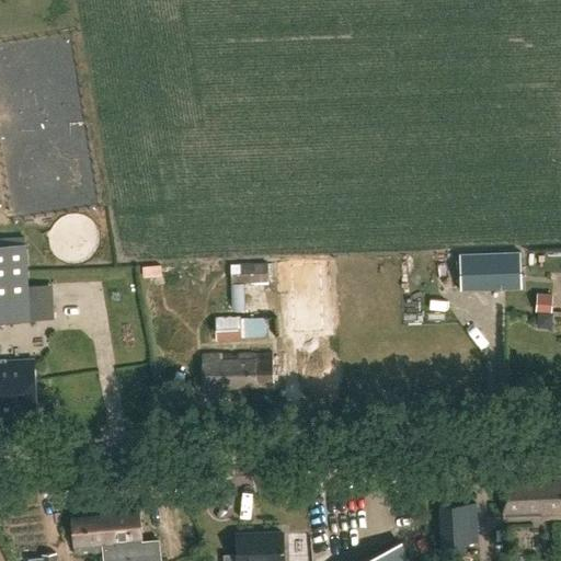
[(0,321),(30,320),(25,244),(0,245),(0,321)]
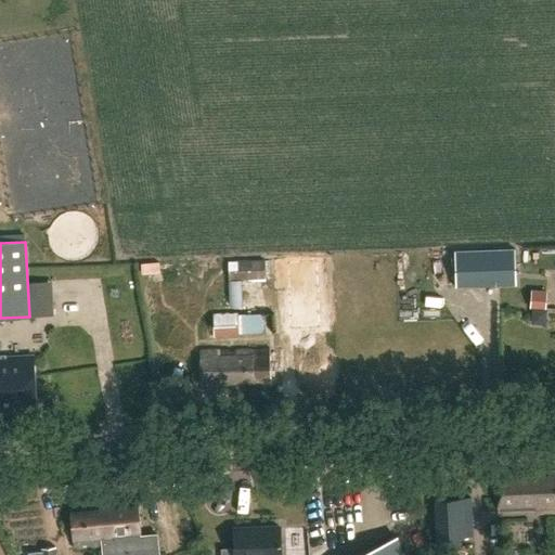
[(515,248),(455,250),(456,286),(516,285),(515,248)]
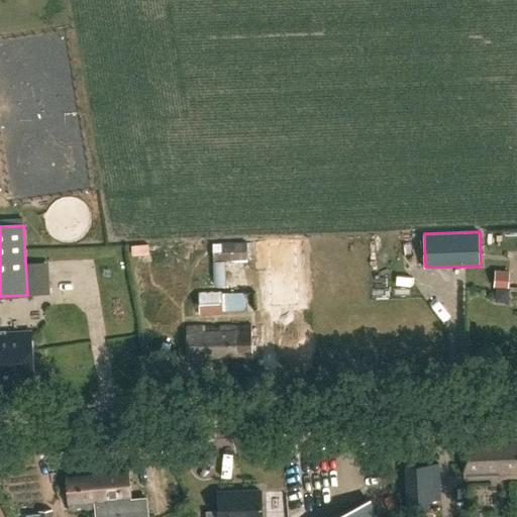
[(249,251),(223,251),(223,282),(231,282),(231,261),(249,261),(249,251)]
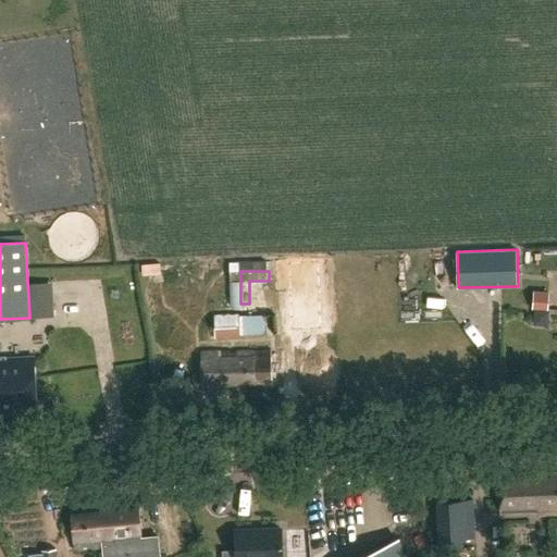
[(533,291),(532,309),(547,310),(548,293),(533,291)]
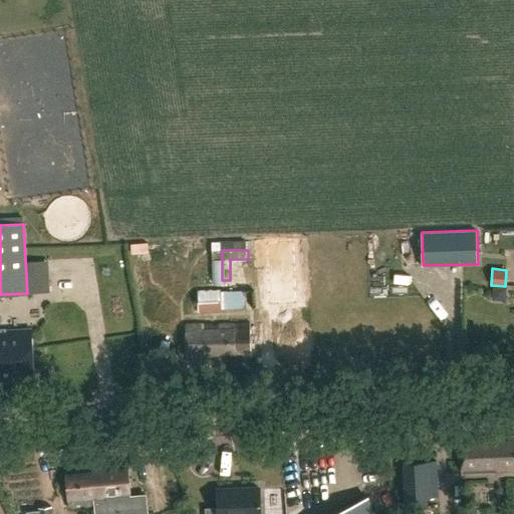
[(220,290),(197,291),(198,312),(220,312),(220,290)]
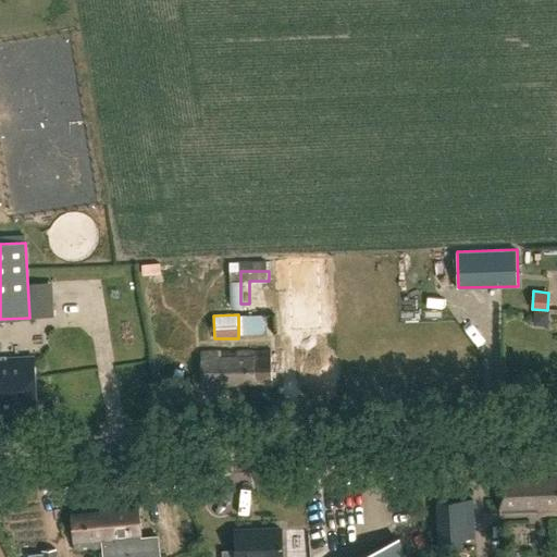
[(270,383),(269,351),(199,355),(200,386),(270,383)]
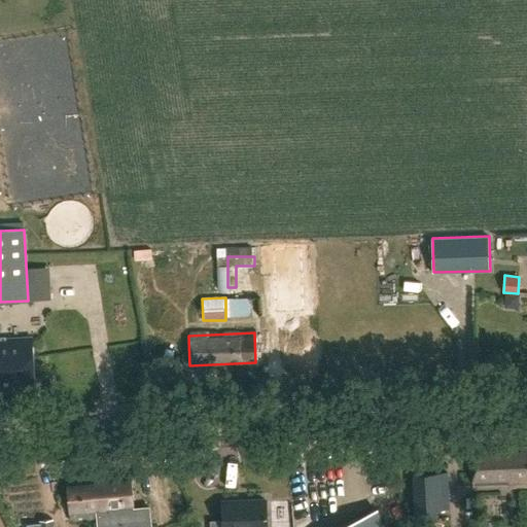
[(0,393),(31,393),(30,341),(0,341),(0,393)]
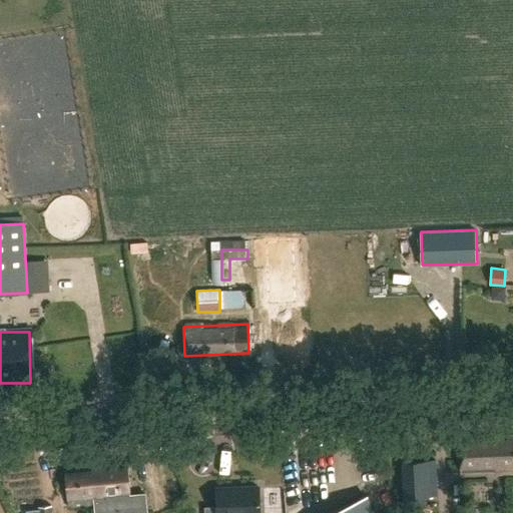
[(512,439),(482,440),(482,436),(459,436),(459,470),(494,470),(494,474),(512,473),(512,439)]
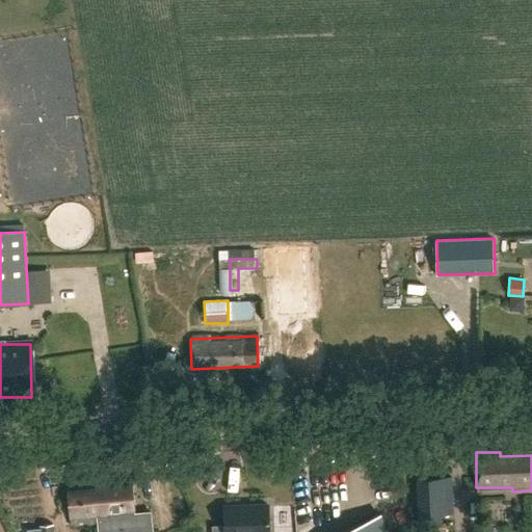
[(452,512),(451,477),(418,478),(419,513),(452,512)]
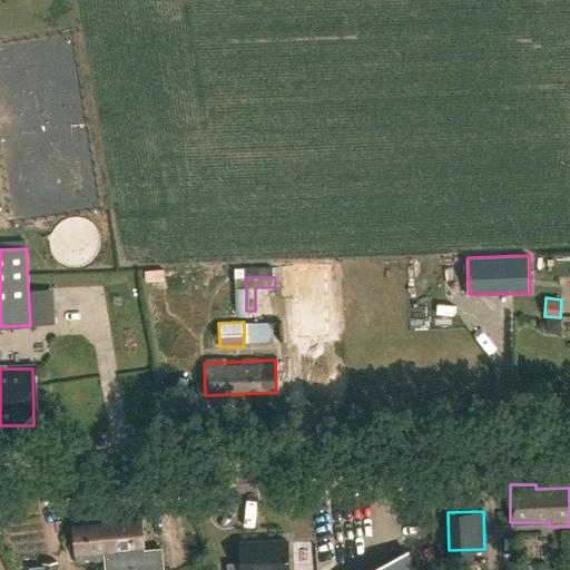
[(140,518),(108,521),(111,553),(143,550),(140,518)]
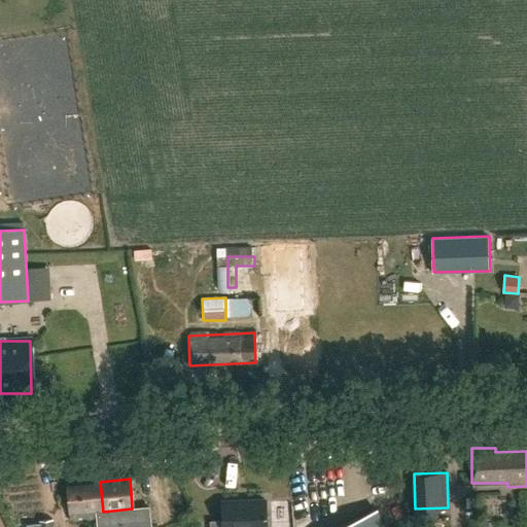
[(103,512),(100,482),(66,484),(69,518),(103,516),(103,512)]
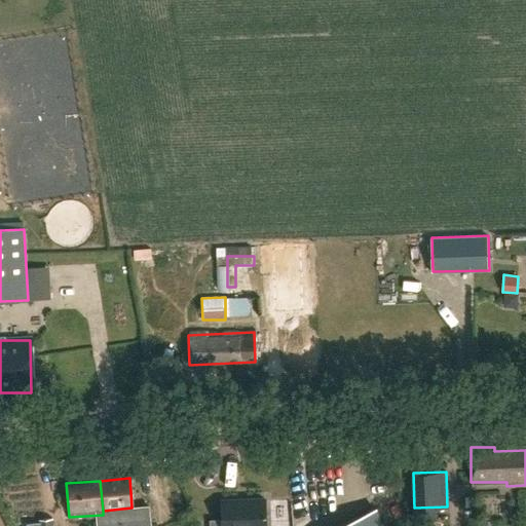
[(267,525),(266,498),(222,499),(223,520),(211,520),(210,525),(267,525)]
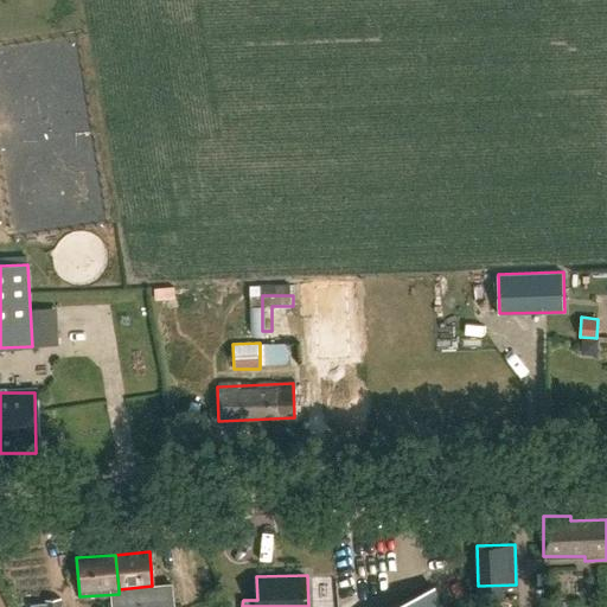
[(446,606),(435,583),(387,606),(446,606)]
